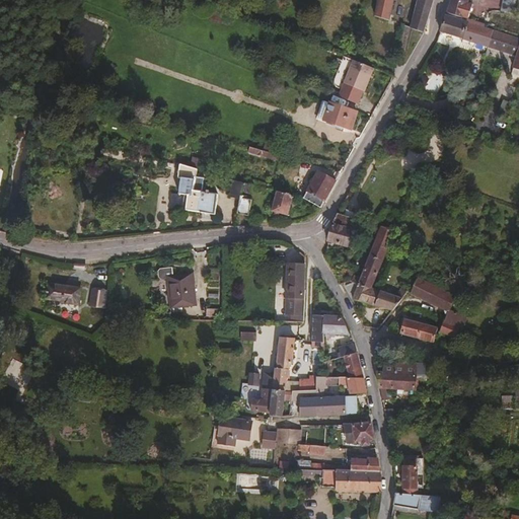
[(388,19),(392,0),(377,0),(375,12),(388,19)]
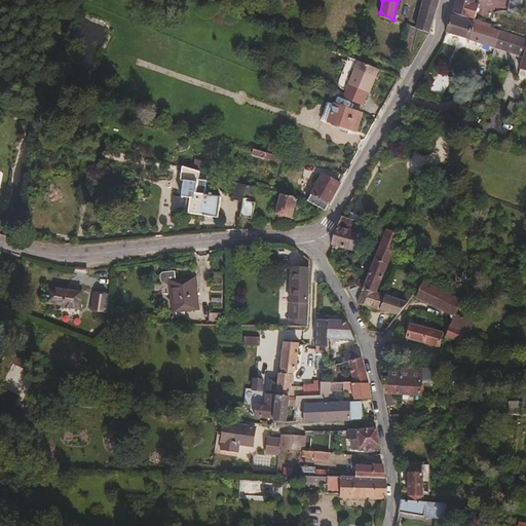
[(428,32),(438,0),(423,0),(416,28),(428,32)]
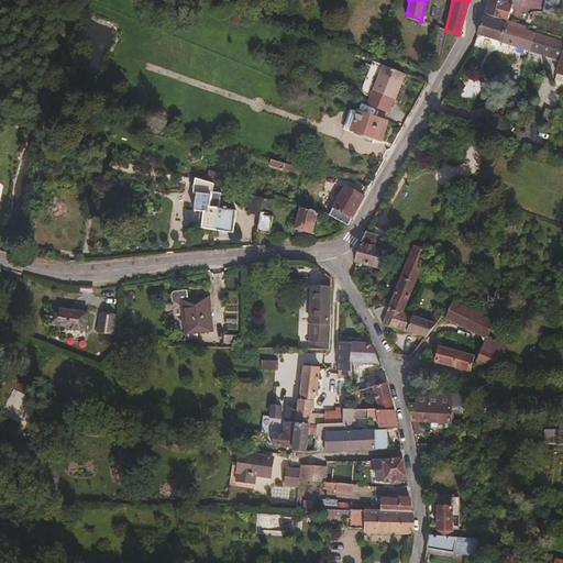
[(508,3),(508,0),(488,0),(485,13),(508,20),(510,11),(506,10),(508,3)]
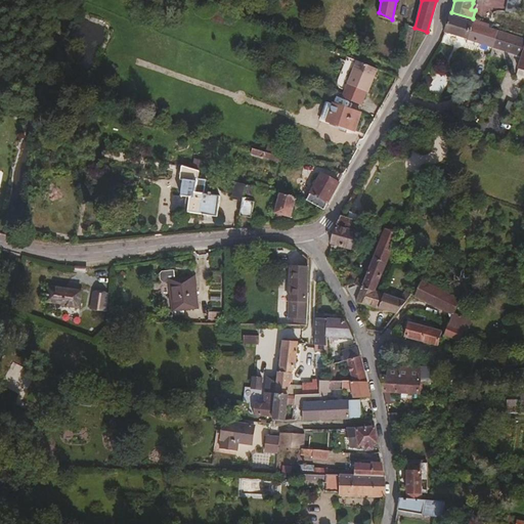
[(518,13),(520,0),(508,0),(506,11),(518,13)]
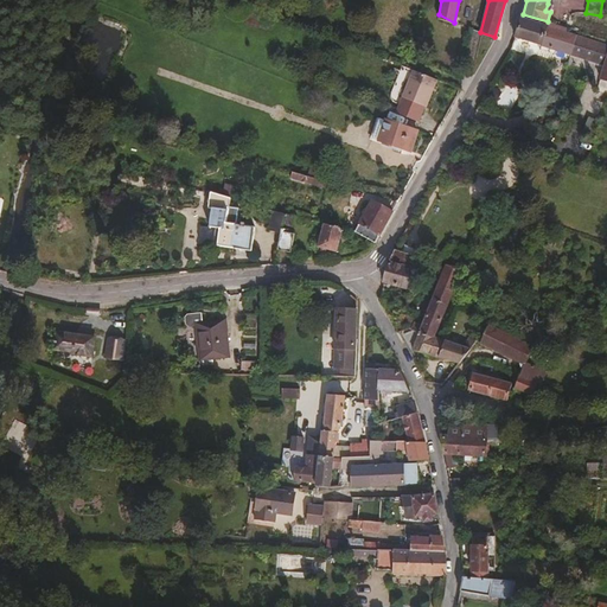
[(585,58),(590,40),(566,32),(567,27),(548,21),(523,14),(516,37),(542,44),(541,45),(585,58)]
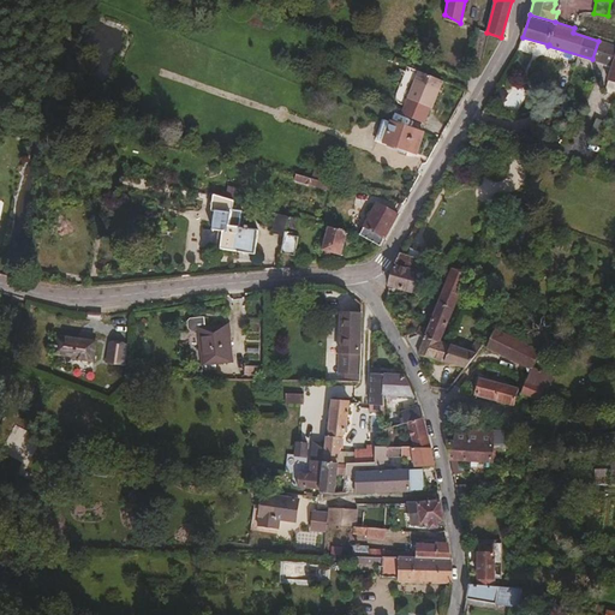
[(614,46),(598,41),(592,59),(611,66),(608,77),(614,78),(614,46)]
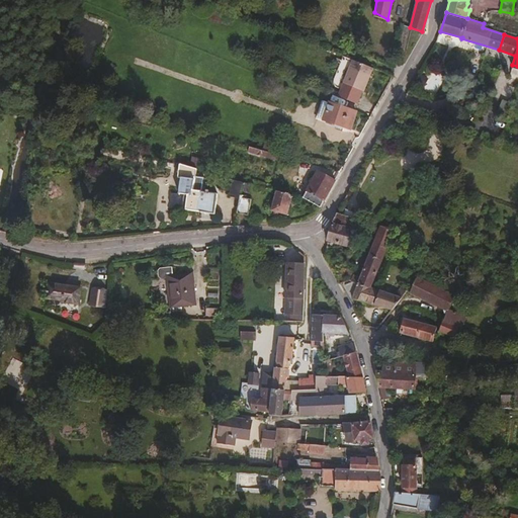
[(364,89),(372,67),(353,59),(339,96),(357,103),(362,89),(364,89)]
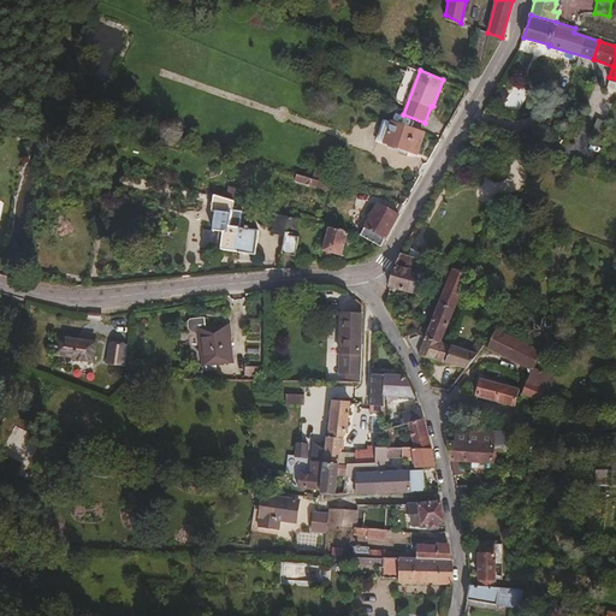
[(590,138),(603,143),(610,123),(597,119),(590,138)]
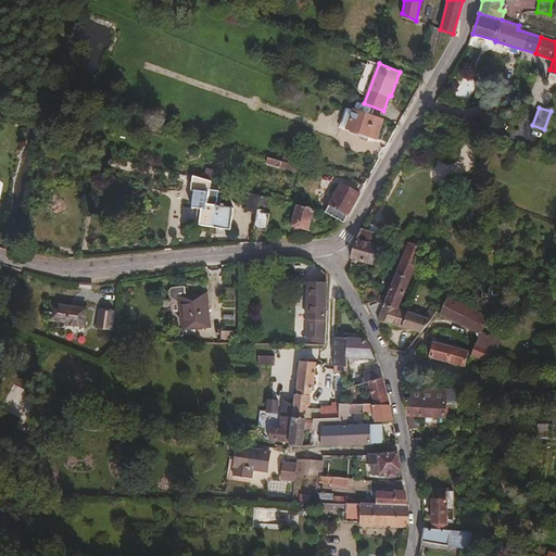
[(376,138),(382,121),(353,111),(350,121),(348,128),(376,138)]
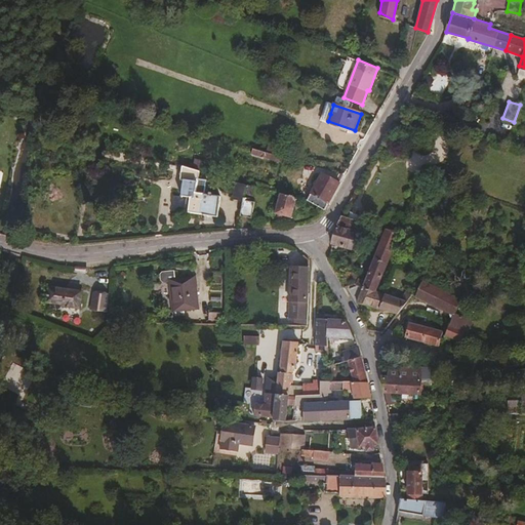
[(282,156),(258,150),(257,155),(281,161),(282,156)]
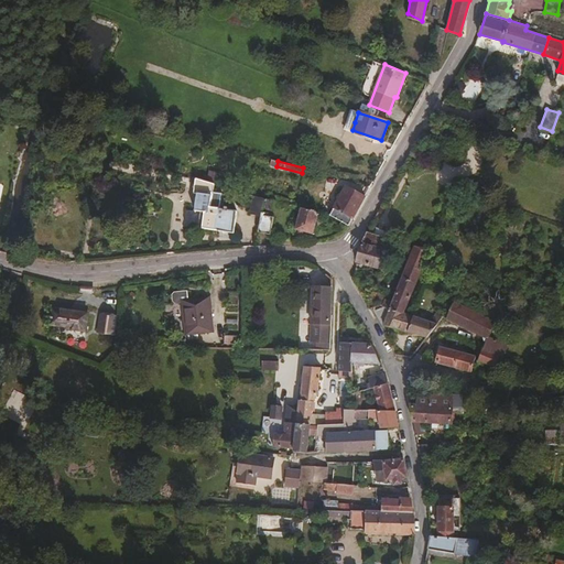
[(217,212),(218,209),(220,207),(221,202),(220,198),(218,197),(207,195),(209,184),(199,182),(193,214),(198,215),(196,230),(230,238),(235,216),(226,214),(226,212),(223,212),(223,214),(217,212)]
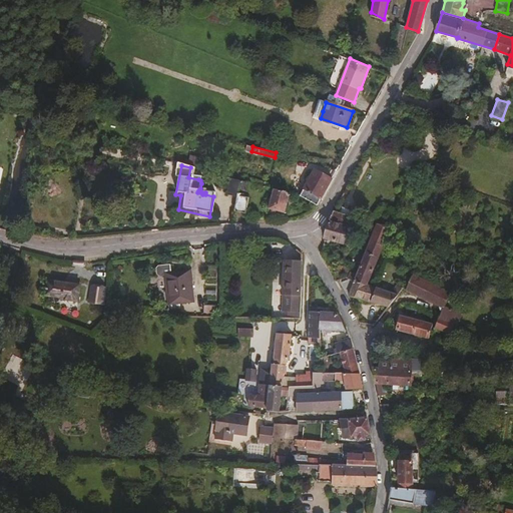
[(317,204),(331,178),(315,170),(300,196),(317,204)]
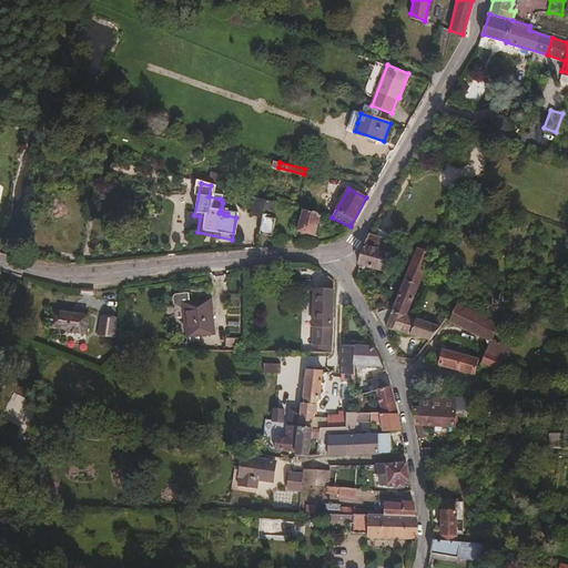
[(264,209),(266,200),(243,194),(241,206),(252,210),(251,212),(263,215),(264,209)]
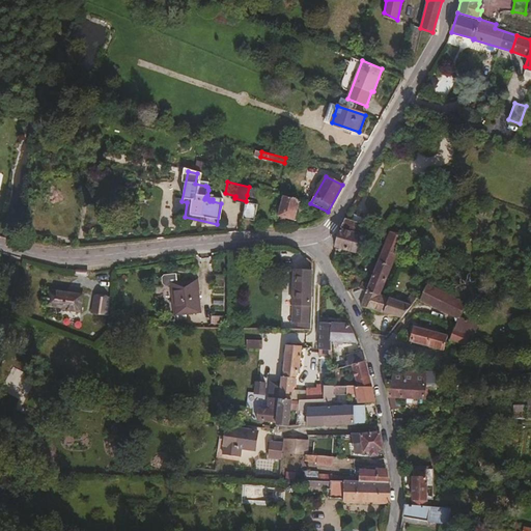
[(255,197),(257,189),(249,187),(247,195),(255,197)]
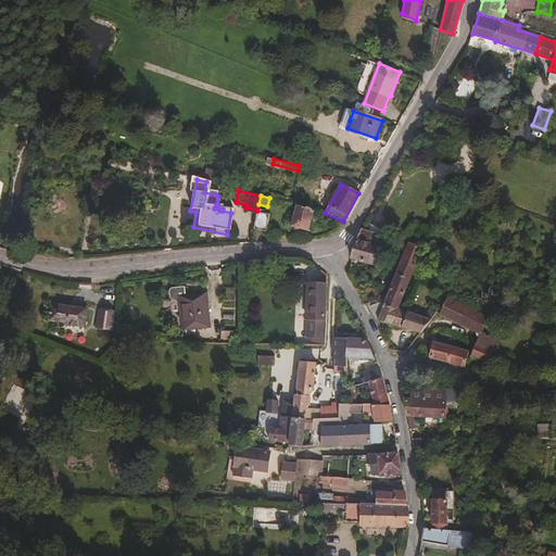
[(308,230),(314,209),(297,204),(291,226),(308,230)]
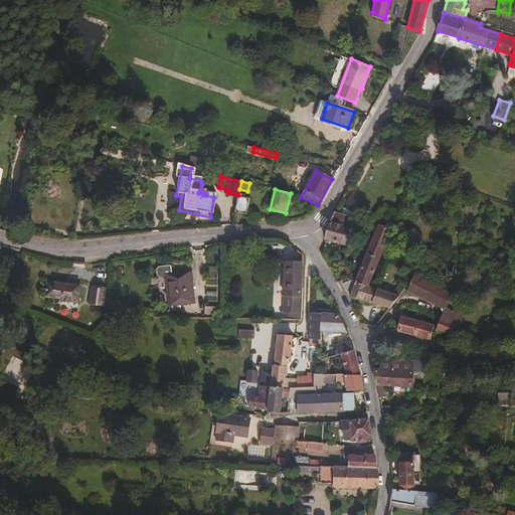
[(246,213),(249,198),(238,195),(234,211),(246,213)]
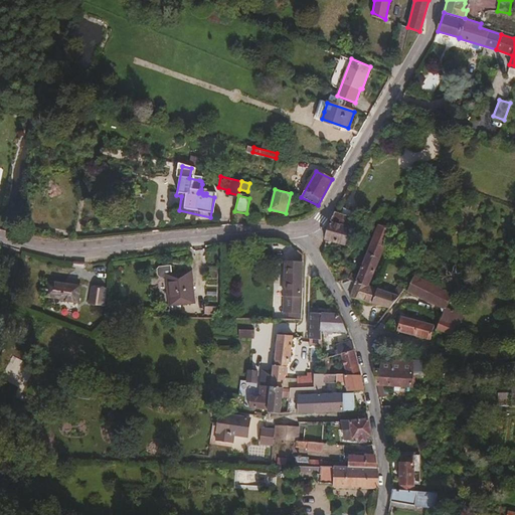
[(352,229),(355,218),(335,212),(329,223),(325,238),(344,244),(346,239),(350,241),(354,229),(352,229)]
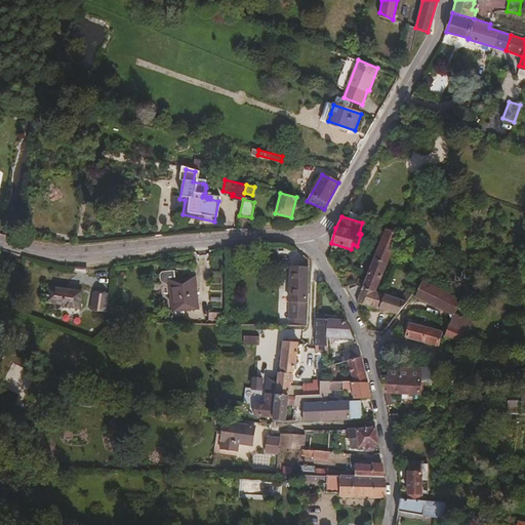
[(375,291),(399,235),(386,230),(364,282),(357,279),(353,272),(339,277),(345,288),(353,284),(362,289),(362,288),(374,293),(375,293),(375,291)]
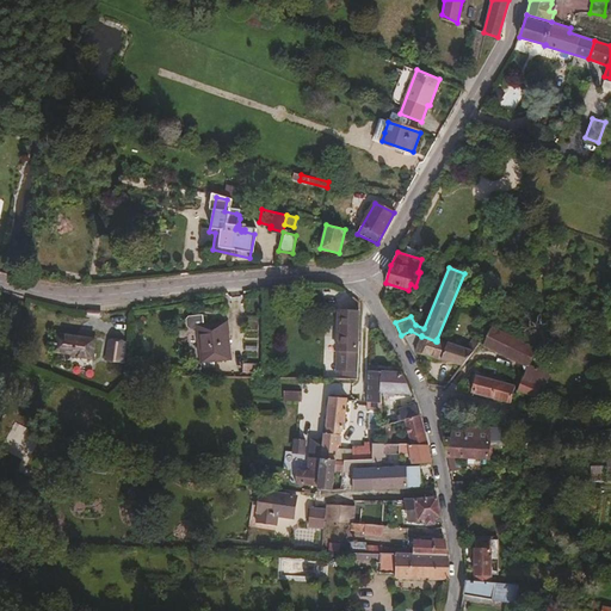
[(16,316),(20,298),(22,296),(11,292),(5,313),(16,316)]
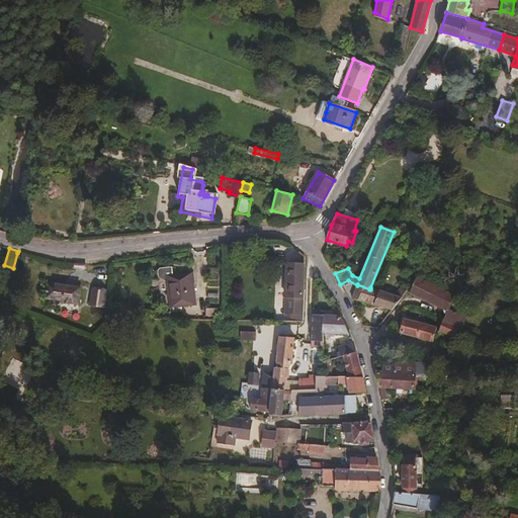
[(443,269),(445,264),(436,261),(434,266),(443,269)]
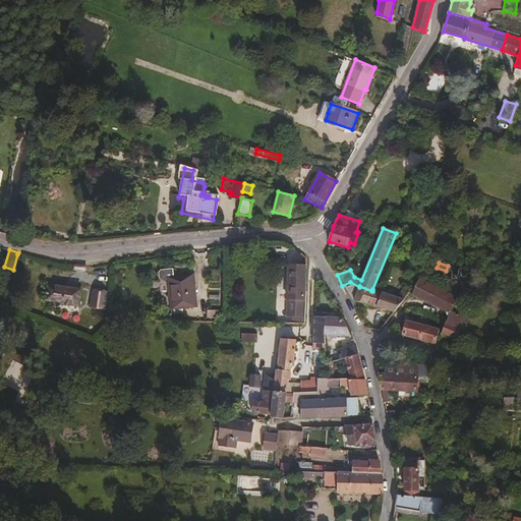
[(304,313),(305,295),(303,292),(305,265),(288,266),(288,283),(287,290),(288,291),(288,313),(304,313)]
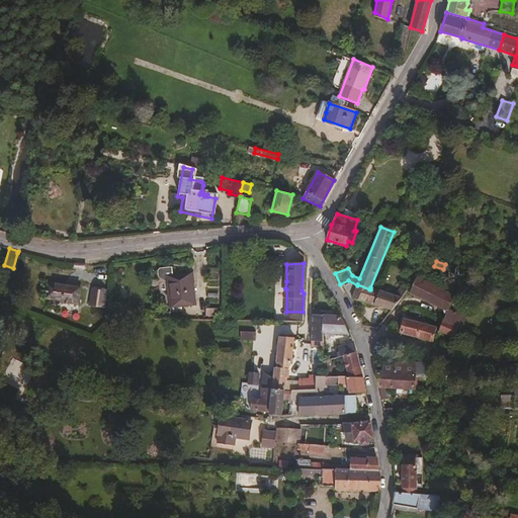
[(194,304),(191,272),(173,273),(172,266),(160,267),(159,269),(159,275),(161,276),(166,276),(169,307),(194,304)]
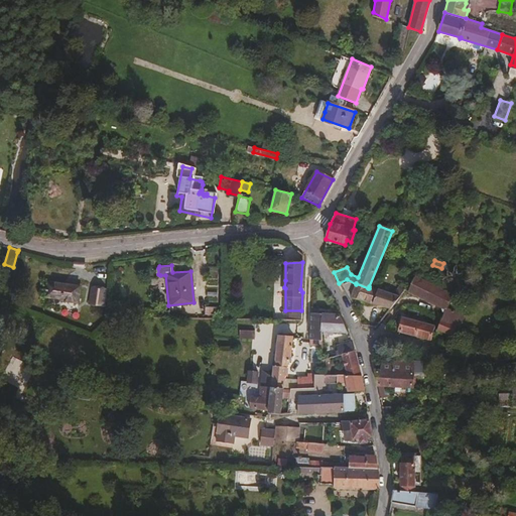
[(452,296),(415,277),(413,282),(408,292),(444,310),(450,299),(452,296)]
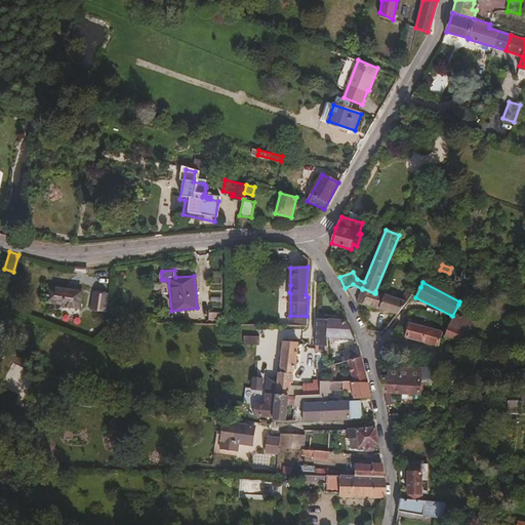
[(76,307),(79,293),(47,285),(44,297),(61,301),(59,303),(76,307)]
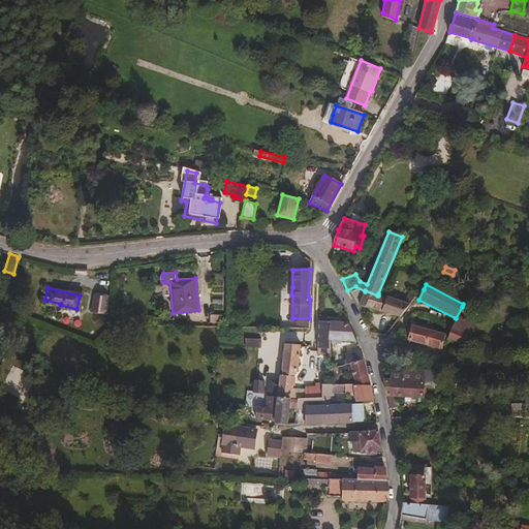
[(400,317),(414,298),(410,294),(403,302),(378,293),(378,296),(377,296),(365,290),(365,291),(361,305),(400,317)]
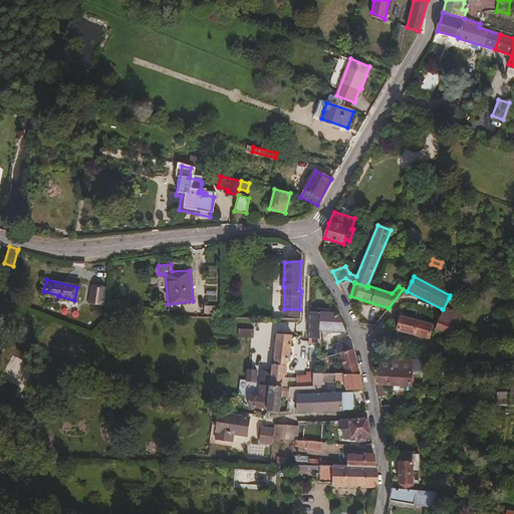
[(99,306),(102,296),(101,292),(90,290),(86,303),(99,306)]
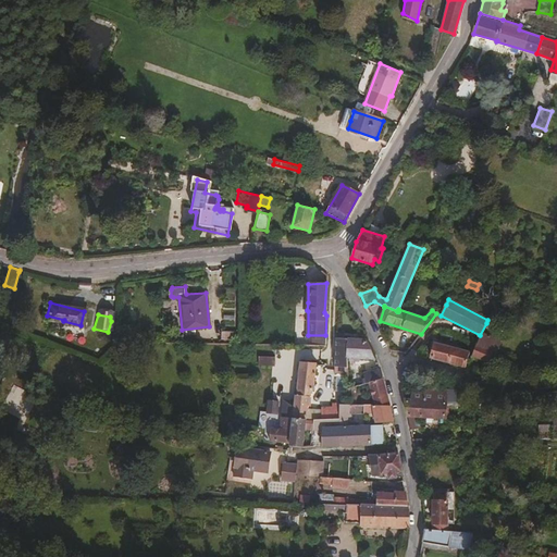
[(494,355),(499,342),(485,335),(491,324),(486,323),(480,335),(471,357),(489,362),(492,355),(494,355)]
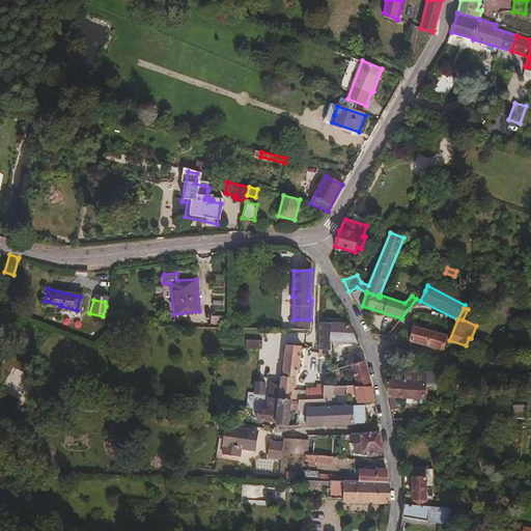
[(330,341),(331,323),(320,323),(318,348),(330,351),(330,341)]
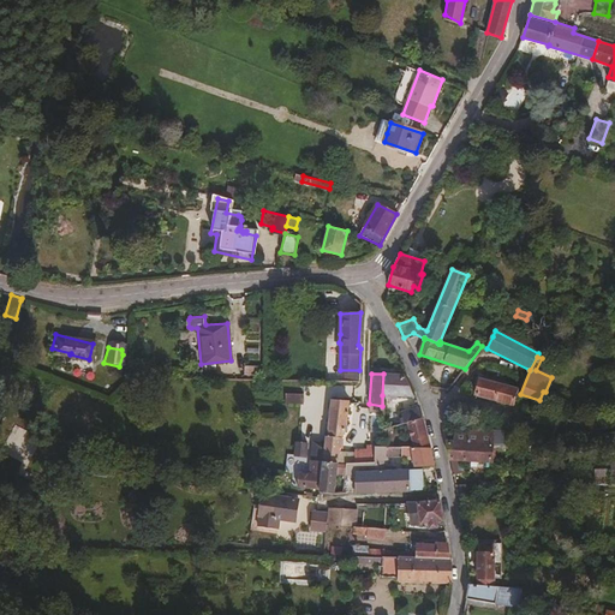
[(413,396),(408,383),(405,376),(383,374),(382,395),(413,396)]
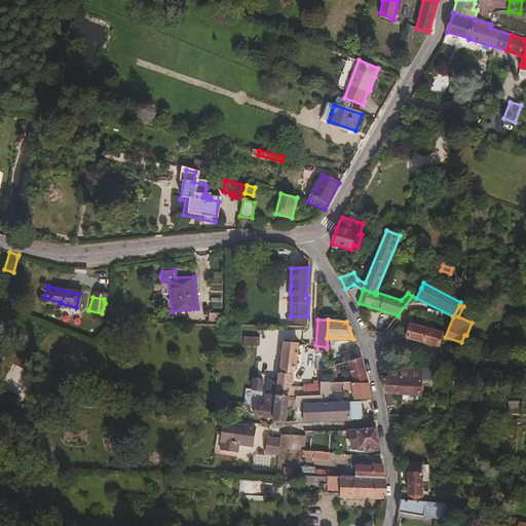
[(422,343),(425,329),(409,325),(406,339),(422,343)]
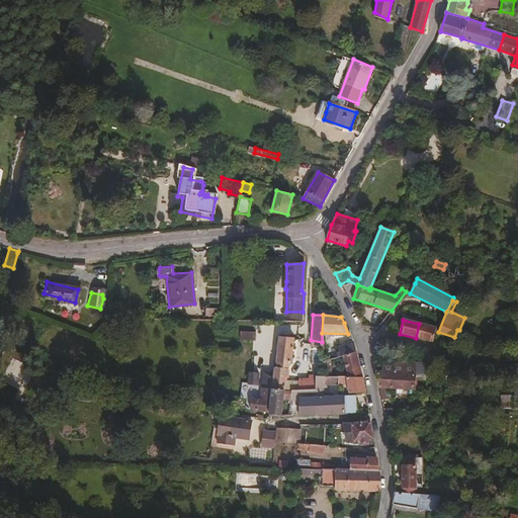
[(433,342),(436,328),(424,325),(424,323),(420,322),(419,324),(416,338),(433,342)]
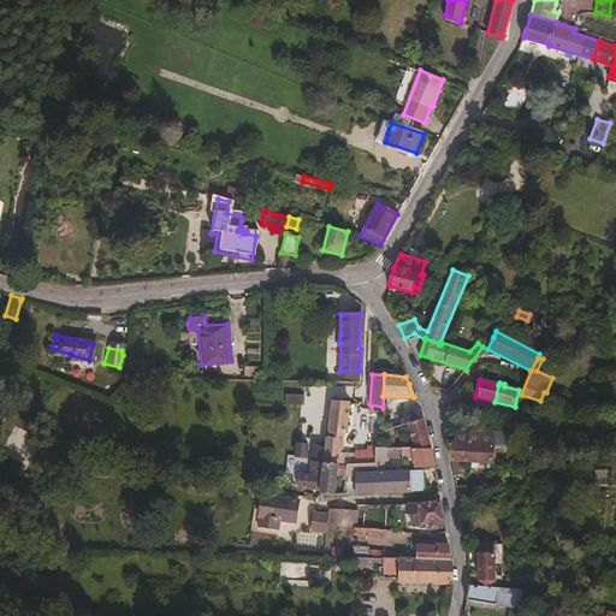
[(345,430),(348,402),(331,401),(326,437),(324,463),(337,465),(339,442),(345,430)]
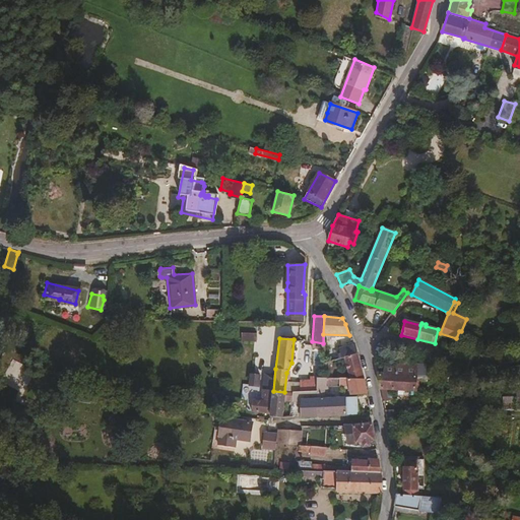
[(356,354),(353,344),(338,348),(340,356),(343,356),(356,354)]
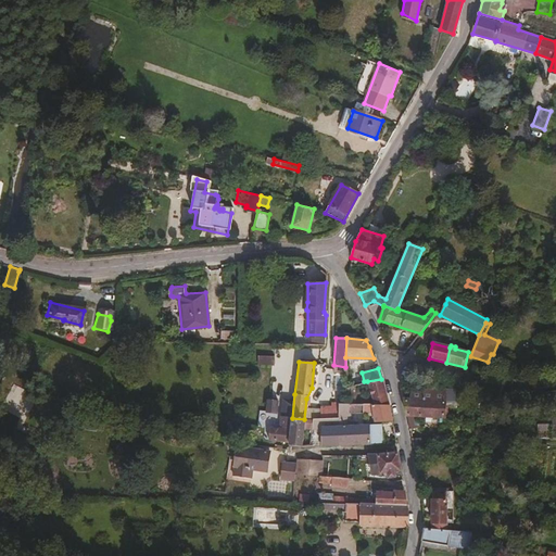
[(388,404),(383,386),(381,379),(367,381),(373,404),(388,404)]
